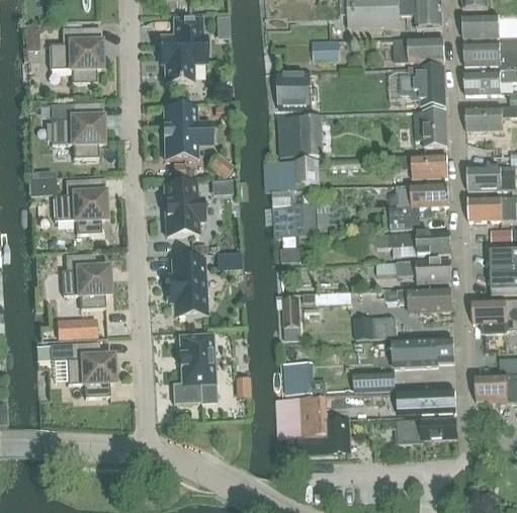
[(345,0),(346,27),(400,26),(400,14),(415,13),(415,28),(441,27),(440,13),(441,13),(441,6),(440,6),(440,0),(345,0)]
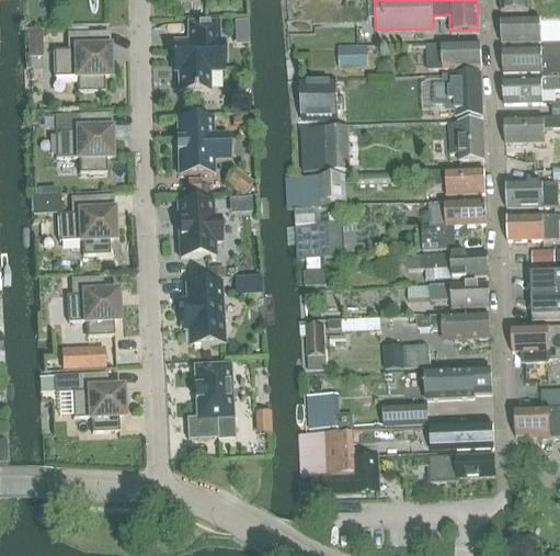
[(500,0),(501,10),(527,9),(527,0),(500,0)]
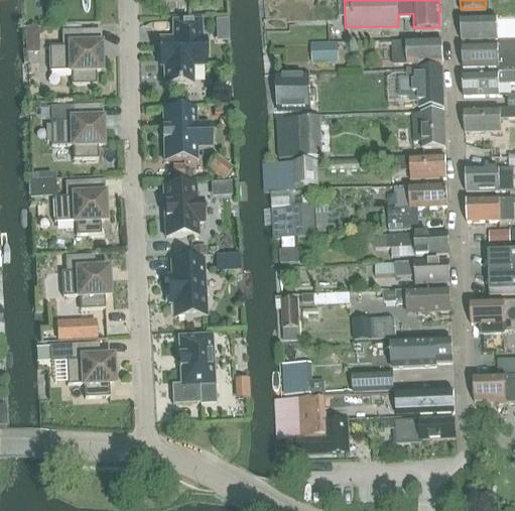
[(513,37),(512,14),(461,15),(462,38),(513,37)]
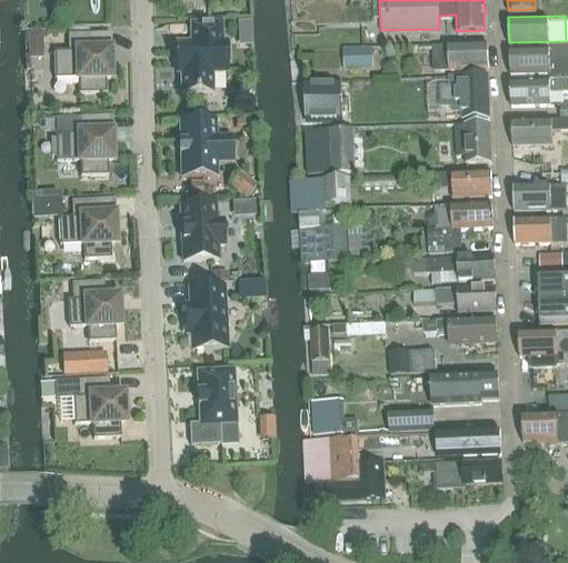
[(237,19),(237,29),(250,28),(250,18),(237,19)]
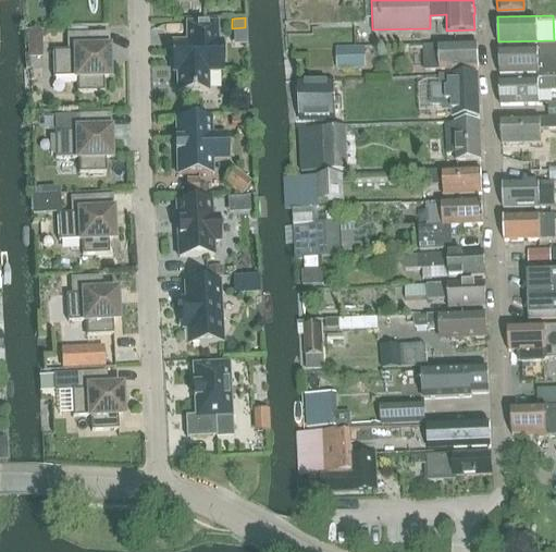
[(206,68),(221,68),(221,38),(215,38),(215,20),(186,21),(186,38),(175,39),(176,46),(172,47),(172,61),(176,61),(176,88),(207,87),(206,68)]
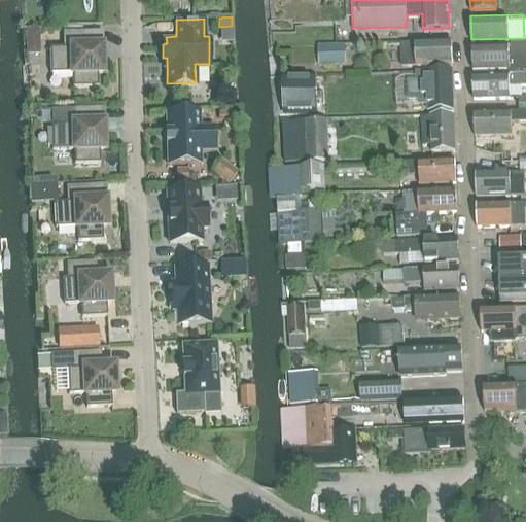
[(48,44),(49,70),(71,69),(71,83),(97,83),(97,69),(101,69),(100,43),(96,43),(96,29),(63,30),(63,44),(48,44)]
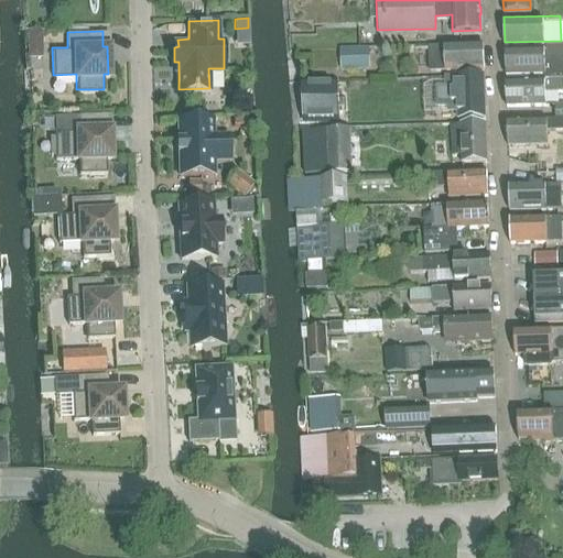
[(429,43),(430,68),(484,66),(483,41),(429,43)]
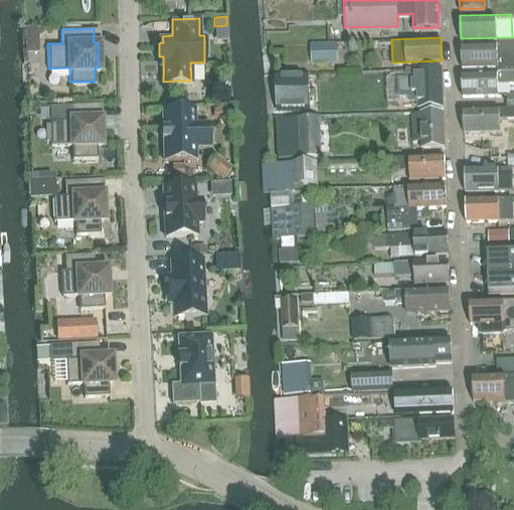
[(330,41),(310,41),(311,60),(331,59),(330,41)]
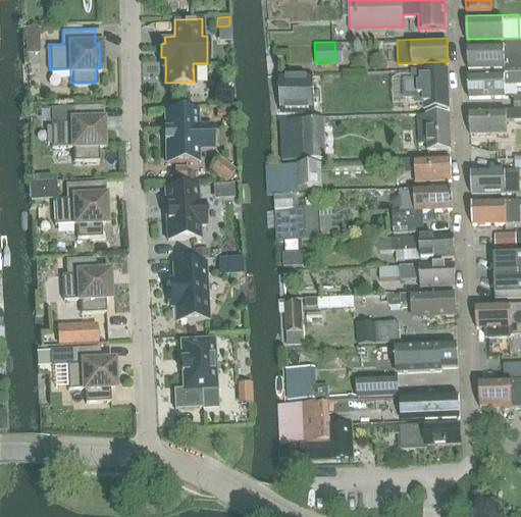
[(520,42),(467,44),(467,66),(509,66),(509,71),(520,71),(520,70),(520,42)]
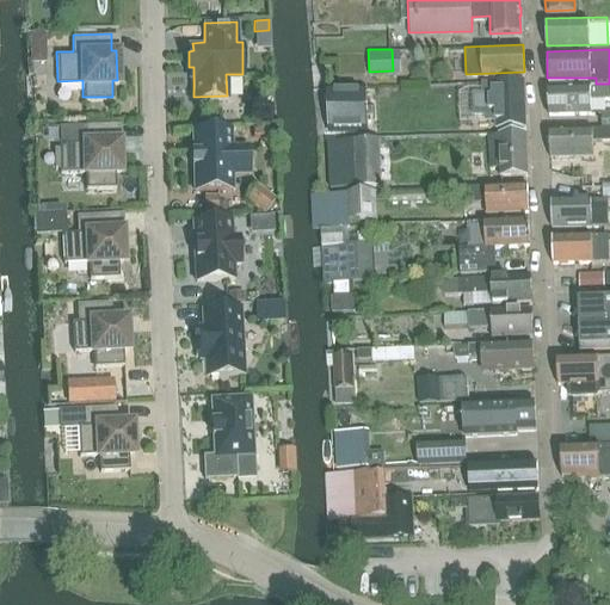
[(525,124),(523,78),(480,80),(480,88),(469,90),(470,115),(495,113),(497,124),(525,124)]
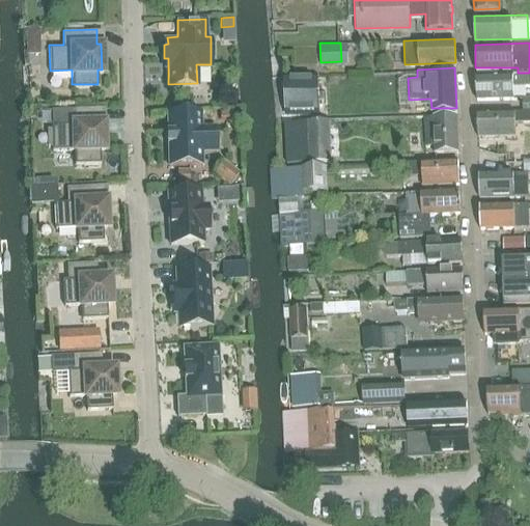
[(284,74),(285,111),(318,110),(316,73),(284,74)]
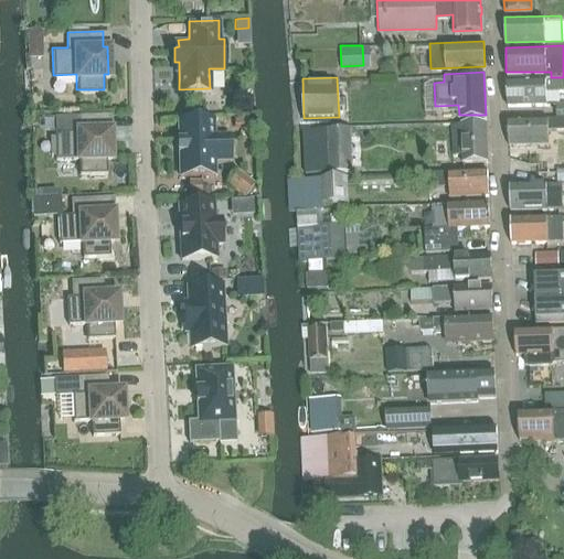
[(545,89),(563,88),(563,77),(551,77),(507,78),(507,103),(546,101),(545,89)]
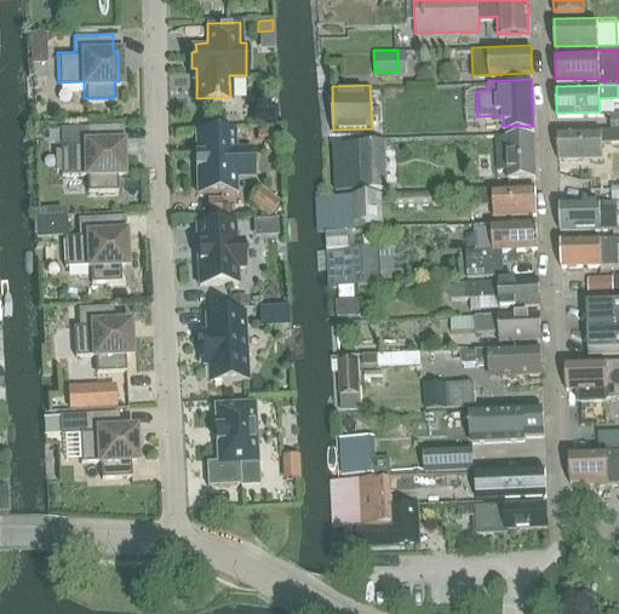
[(59,148),(55,148),(56,166),(61,166),(61,172),(86,172),(86,189),(116,188),(116,171),(121,171),(120,141),(115,141),(115,124),(86,125),(59,125),(59,142),(59,148)]
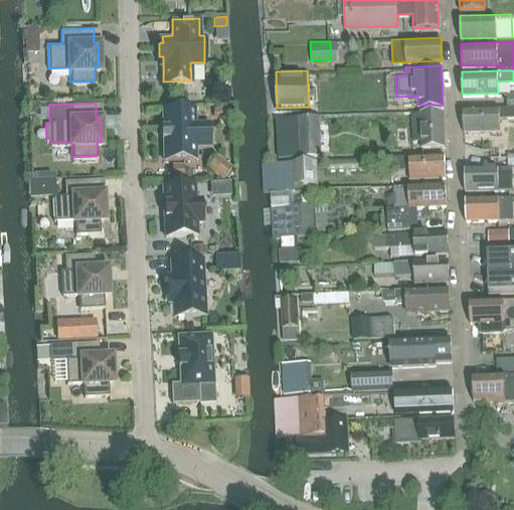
[(498,116),(513,114),(513,106),(463,107),(463,130),(498,129),(498,116)]
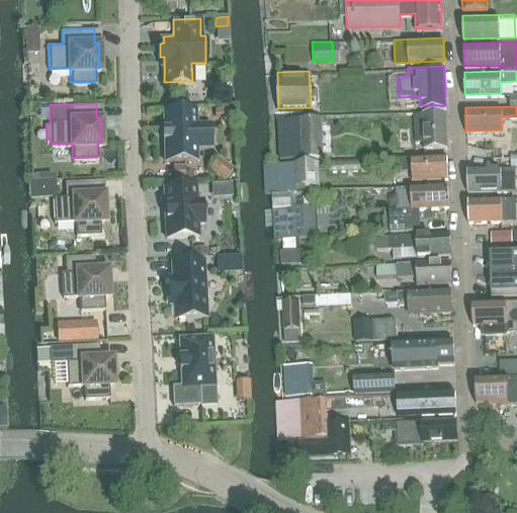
[(162,136),(162,138),(163,138),(164,159),(196,158),(196,145),(210,145),(209,121),(195,121),(195,107),(163,108),(163,125),(161,125),(161,127),(162,127),(162,136)]
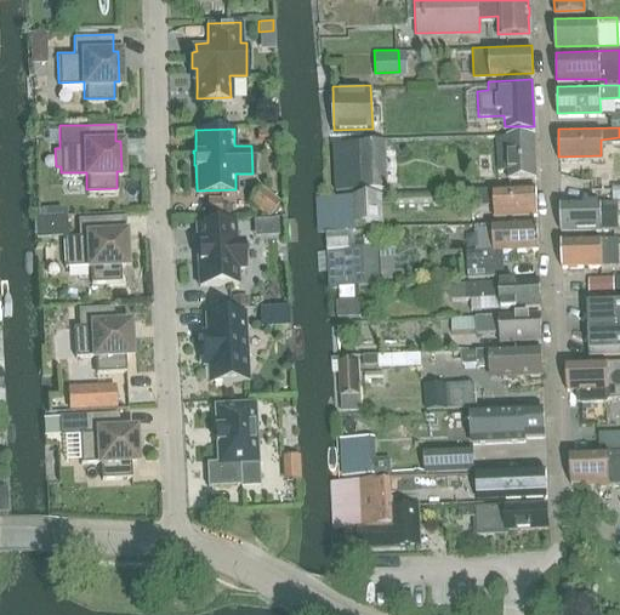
[(507,166),(507,176),(535,175),(534,132),(496,134),(496,144),(498,144),(498,168),(507,166)]
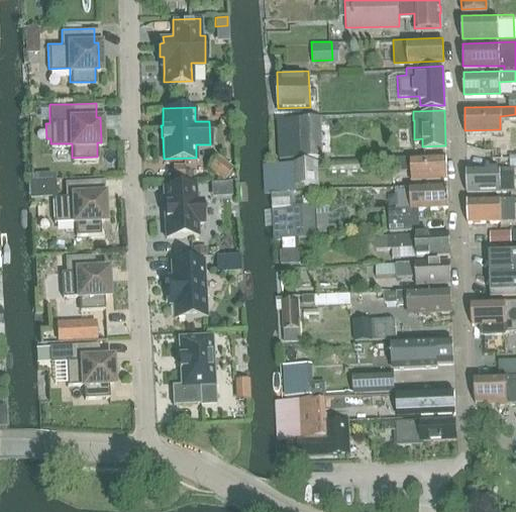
[(277,116),(278,155),(301,154),(301,156),(321,155),(320,114),(277,116)]
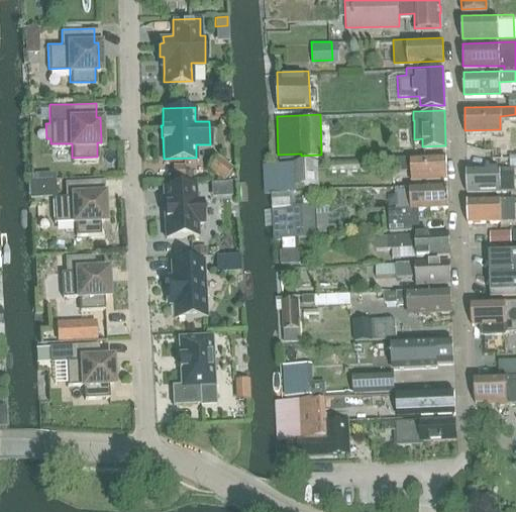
[(394,156),(394,169),(410,169),(411,178),(446,177),(445,154),(394,156)]
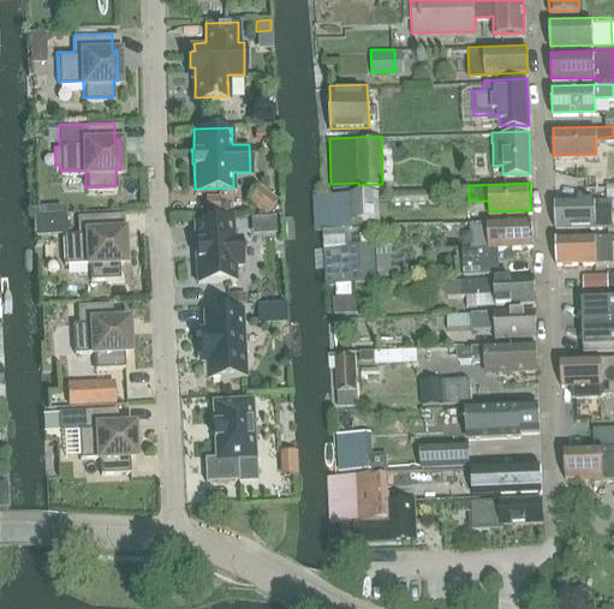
[(267,189),(246,190),(248,209),(268,209),(267,189)]
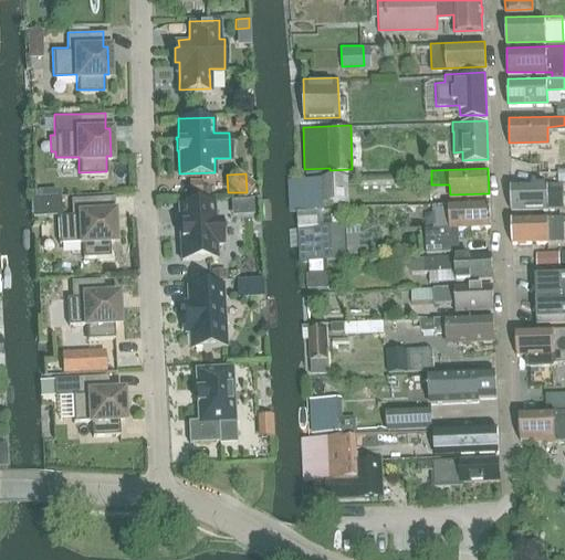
[(347,173),(322,175),(323,201),(348,200),(347,173)]
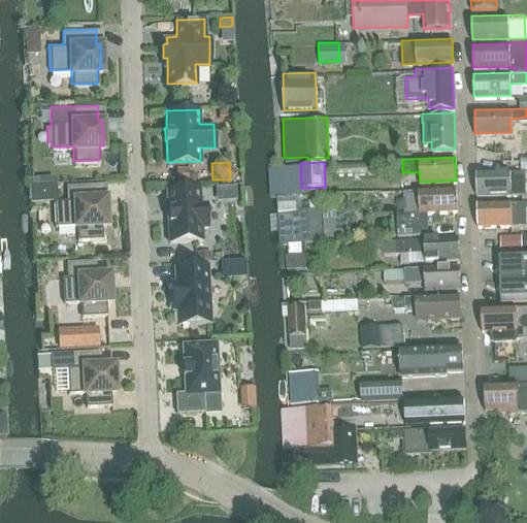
[(335,163),(336,172),(375,170),(374,162),(335,163)]
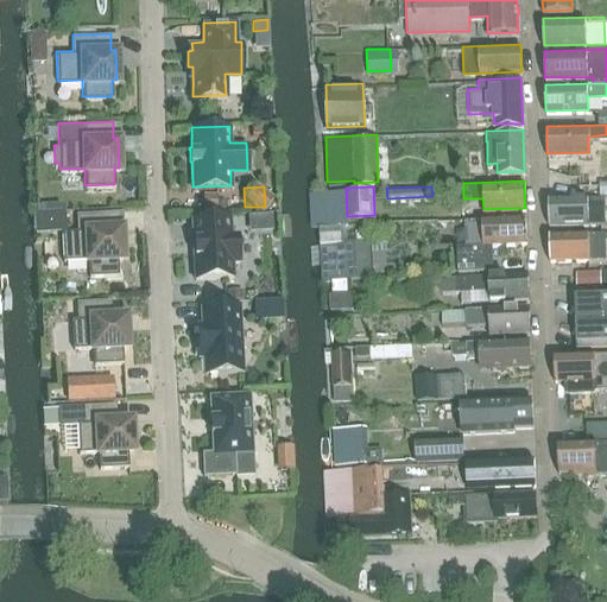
[(347,222),(347,216),(346,188),(318,189),(320,223),(347,222)]
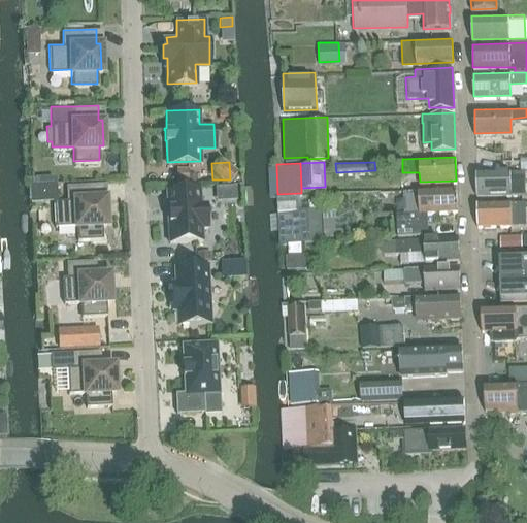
[(475,171),(476,194),(525,193),(524,169),(475,171)]
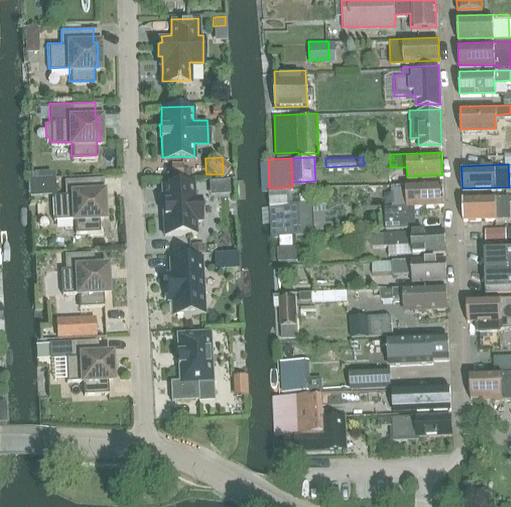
[(53,175),(41,176),(42,191),(54,190),(53,175)]
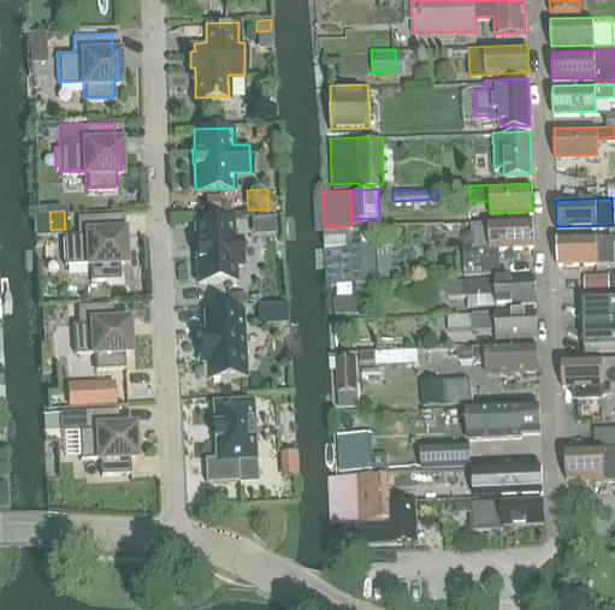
[(118,260),(123,259),(122,230),(117,230),(116,213),(77,215),(78,232),(61,232),(63,262),(89,261),(89,278),(119,277),(118,260)]
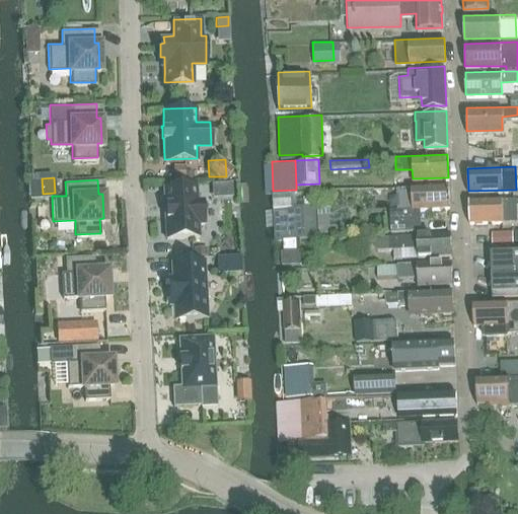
[(198,221),(203,221),(202,198),(196,198),(196,184),(163,186),(165,236),(198,234),(198,221)]
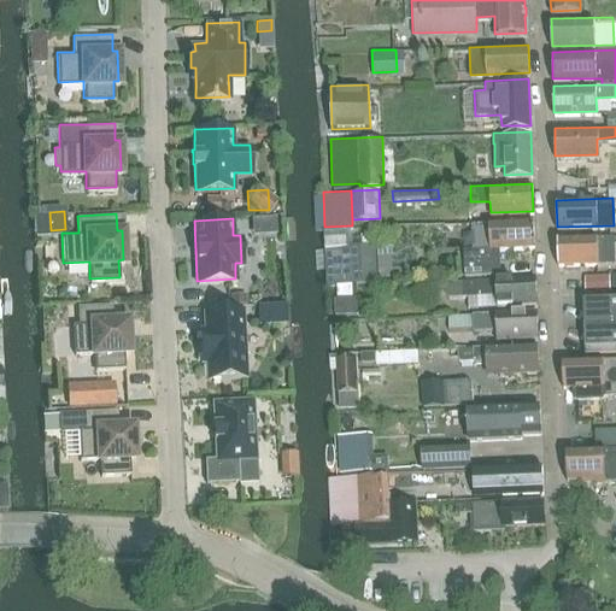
[(463,246),(464,272),(500,271),(499,246),(534,245),(533,218),(488,219),(490,246),(463,246)]
